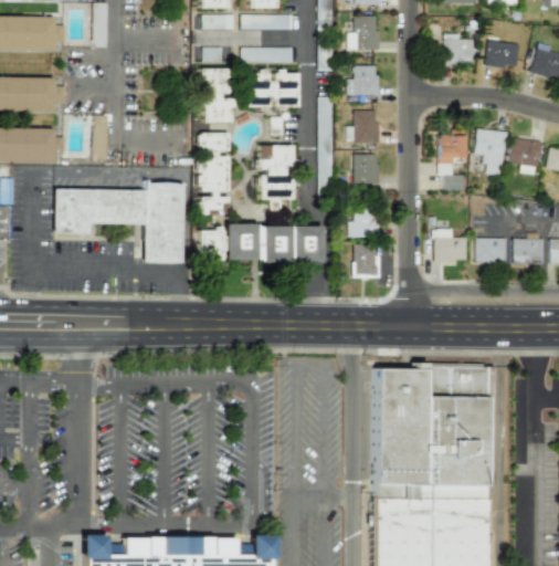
[(200,0),(201,9),(231,8),(230,0),(200,0)]
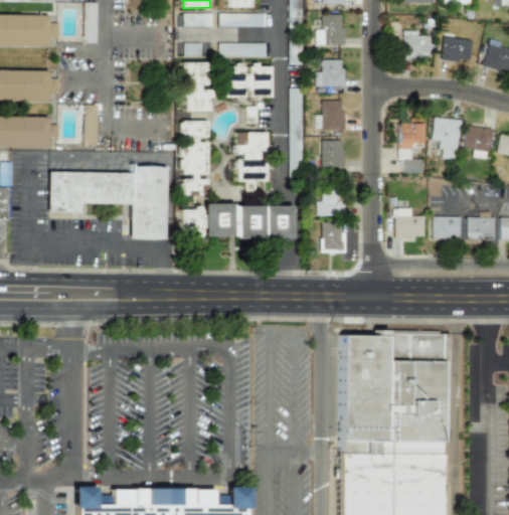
[(255,8),(253,0),(226,0),(226,7),(255,8)]
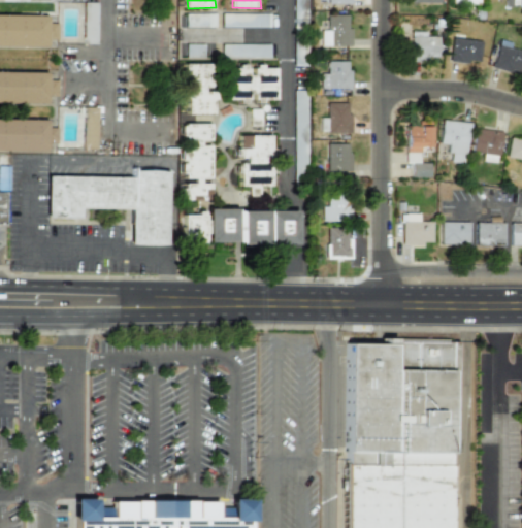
[(102,2),(89,2),(89,43),(102,43),(102,2)]
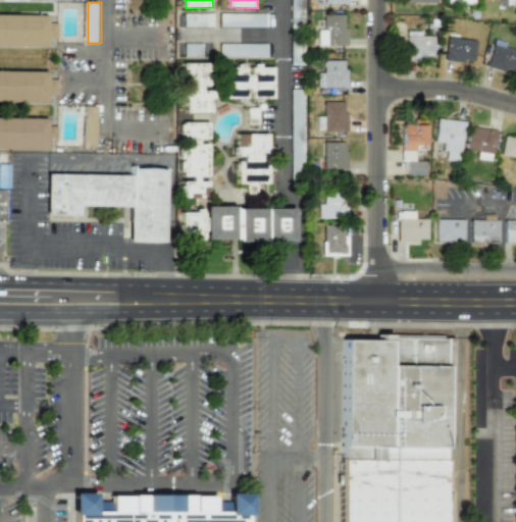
[(0,46),(51,47),(51,38),(61,38),(61,23),(50,23),(51,16),(0,14),(0,46)]
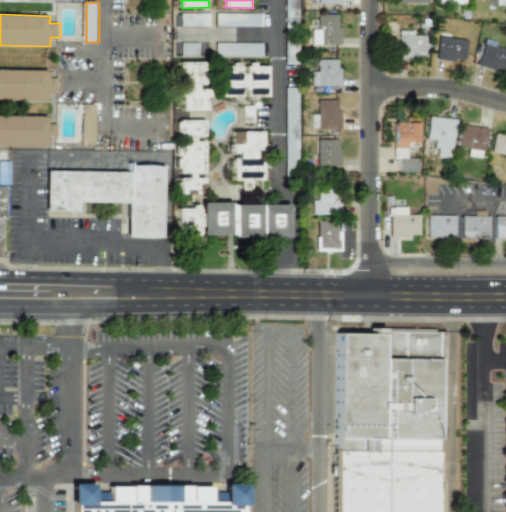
[(341,14),(322,15),(322,29),(316,29),(316,45),(346,44),(345,27),(342,27),(341,14)]
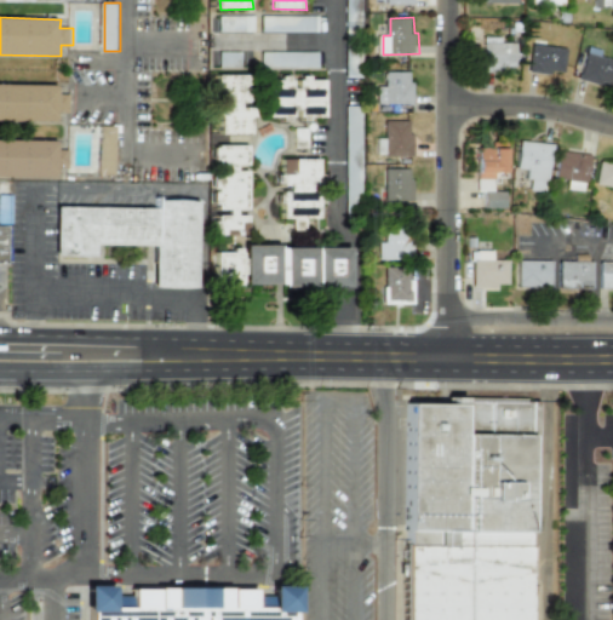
[(521,42),(506,42),(506,38),(488,36),(488,68),(520,69),(521,42)]
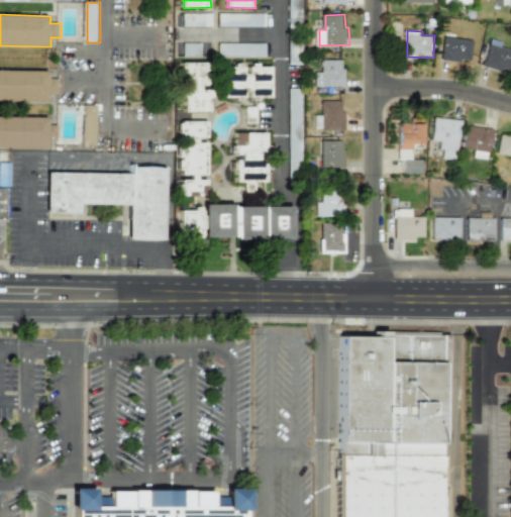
[(474,64),(477,41),(448,36),(444,59),(474,64)]
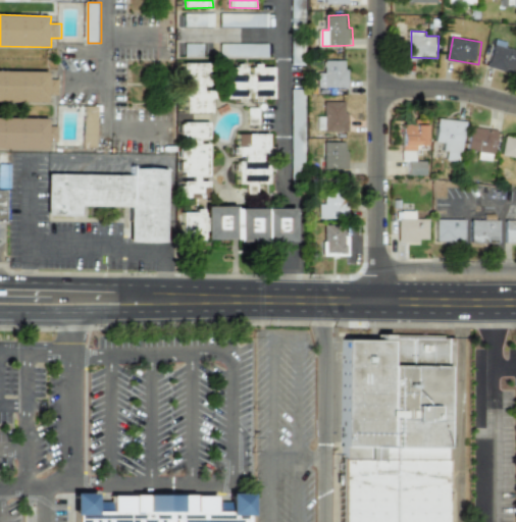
[(515,49),(509,48),(510,43),(498,40),(493,67),(515,71),(515,49)]
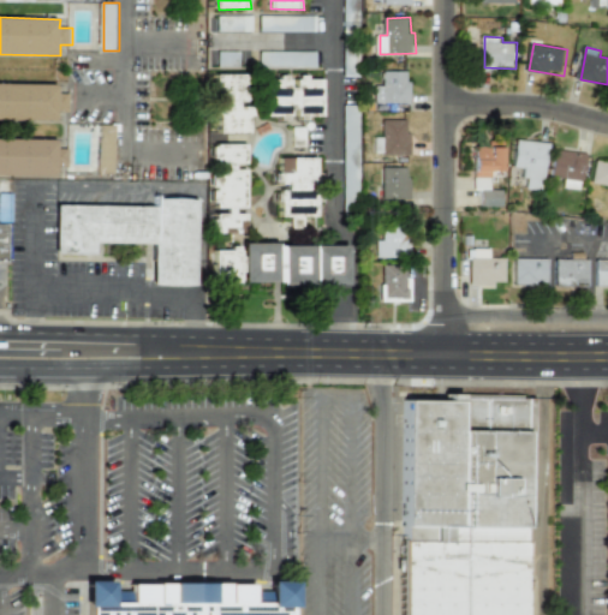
[(413,103),(413,72),(387,71),(387,85),(380,85),(380,103),(413,103)]
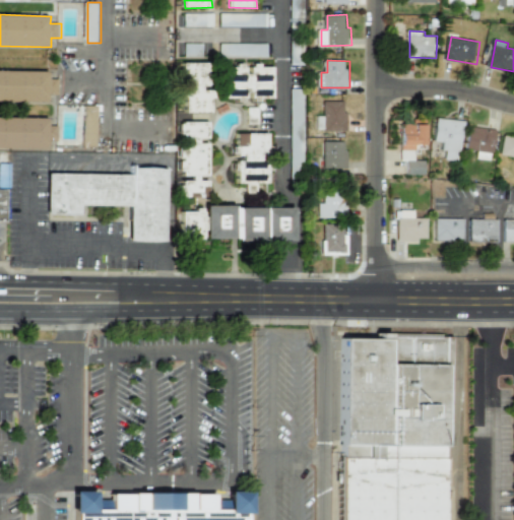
[(211,62),(185,62),(185,88),(187,88),(187,113),(214,113),(214,88),(211,88),(211,62)]
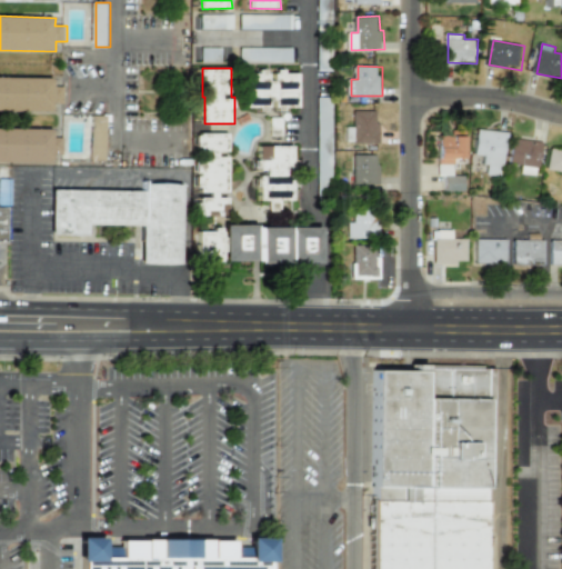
[(250,106),(278,106),(278,109),(301,109),(301,72),(278,72),(278,80),(271,80),(271,72),(250,72),(250,106)]
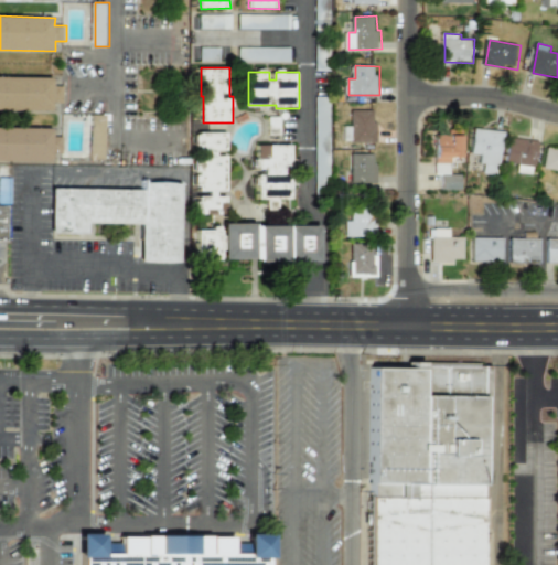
[(0,110),(55,112),(55,103),(66,104),(67,86),(55,85),(55,77),(0,76),(0,110)]
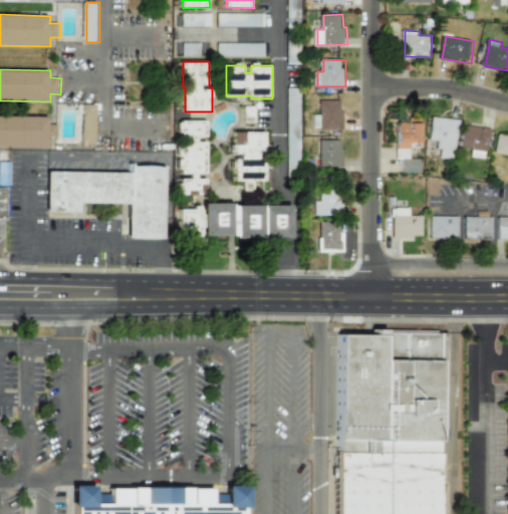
[(345,130),(345,100),(323,99),(323,130),(345,130)]
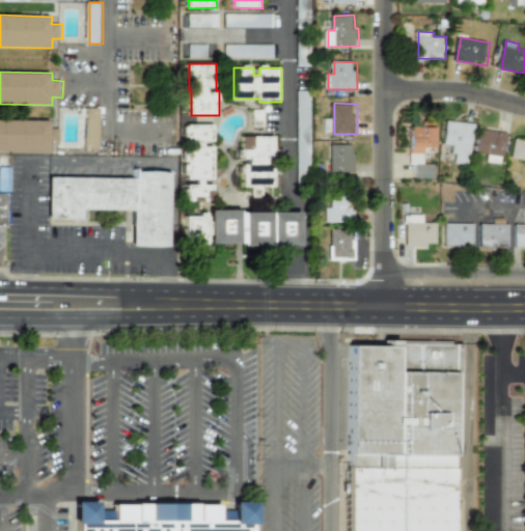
[(90,108),(104,108),(103,149),(89,149),(90,108)]
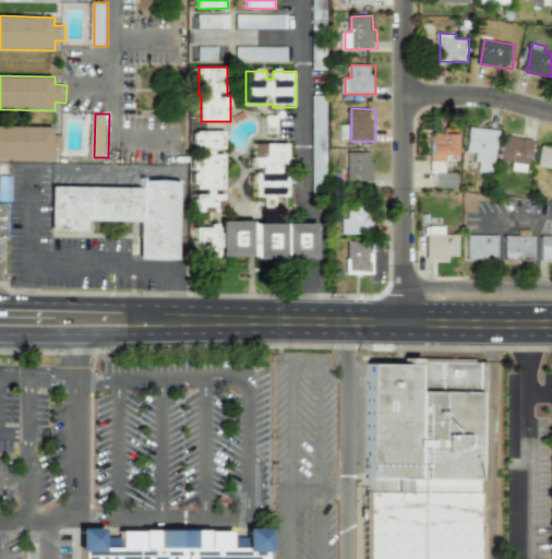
[(0,159),(54,161),(54,151),(66,152),(66,135),(54,134),(55,128),(0,126),(0,159)]
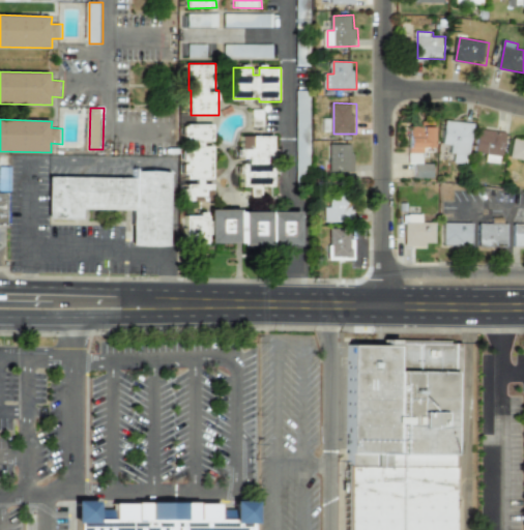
[(456,145),(455,163),(472,164),(474,122),(447,120),(446,144),(456,145)]
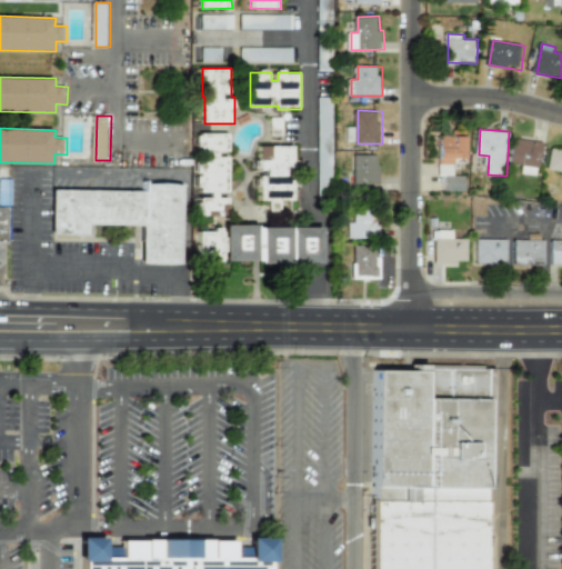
[(199,192),(211,192),(211,198),(199,197),(199,216),(229,216),(229,195),(230,153),(230,133),(198,133),(198,155),(199,155),(199,192)]
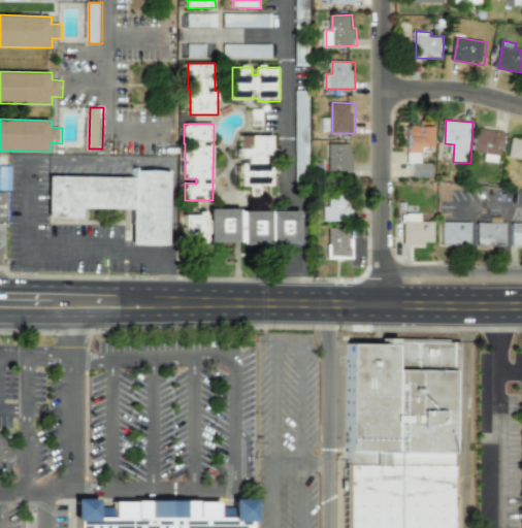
[(410,163),(417,163),(416,176),(433,177),(434,163),(423,162),(424,146),(434,146),(434,126),(411,126),(410,163)]
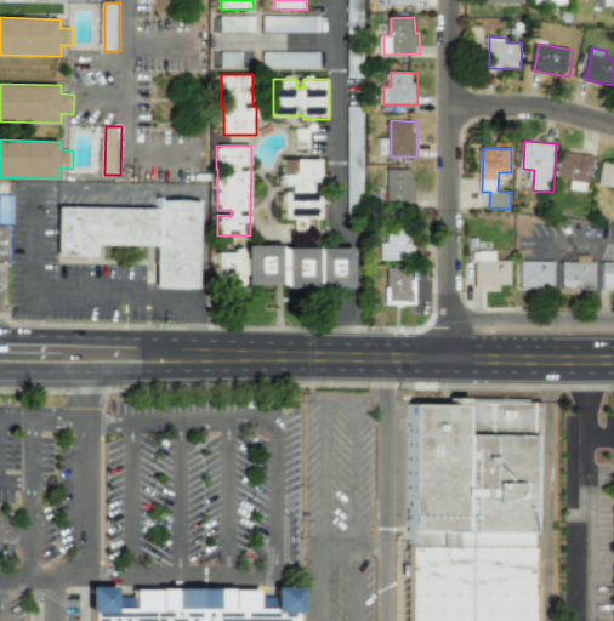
[(592,183),(596,154),(563,151),(561,180),(592,183)]
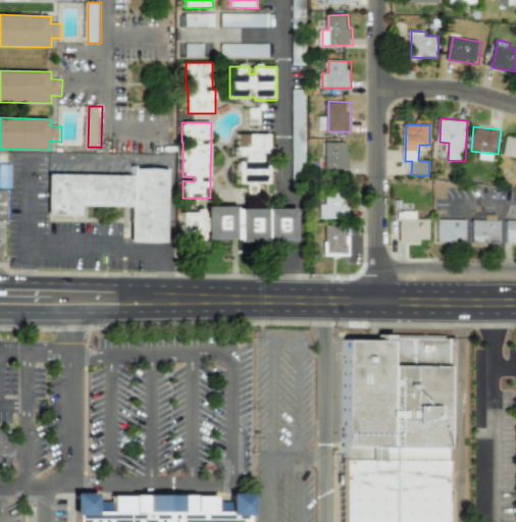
[(272,134),(240,134),(240,159),(240,184),(272,184),(272,134)]
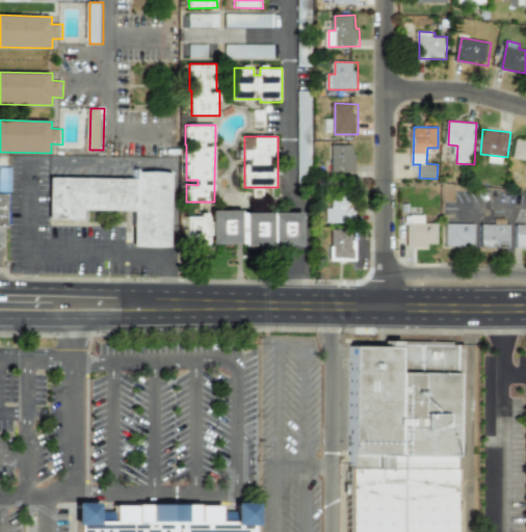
[(525,138),(517,137),(516,160),(525,161),(525,138)]
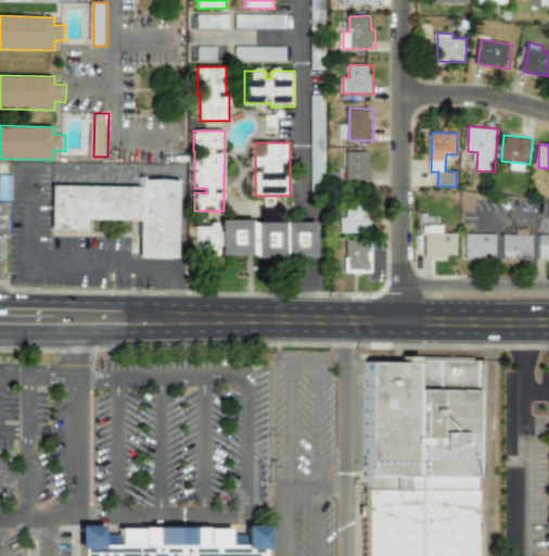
[(348,151),(348,180),(373,179),(372,150),(348,151)]
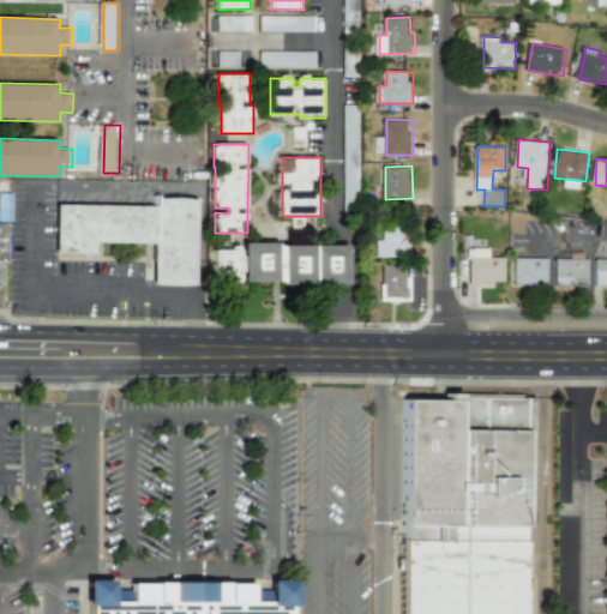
[(0,221),(14,221),(14,192),(0,192),(0,221)]
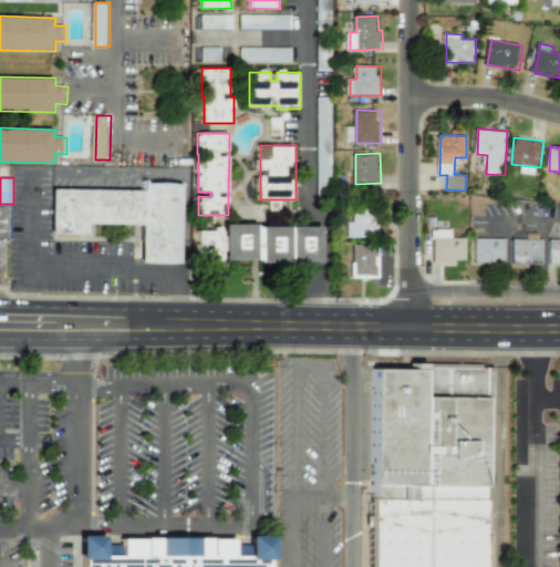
[(55,189),(55,233),(90,233),(90,223),(145,224),(144,263),(184,264),(185,183),(146,183),(146,191),(55,189)]
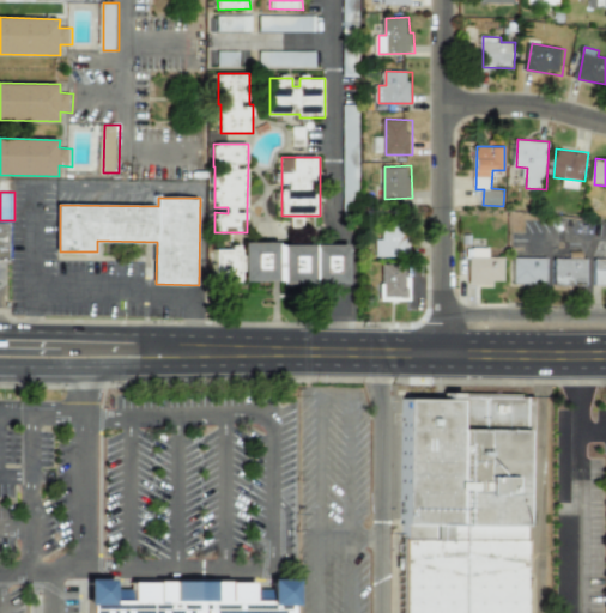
[(0,223),(0,259),(12,260),(12,223),(0,223)]
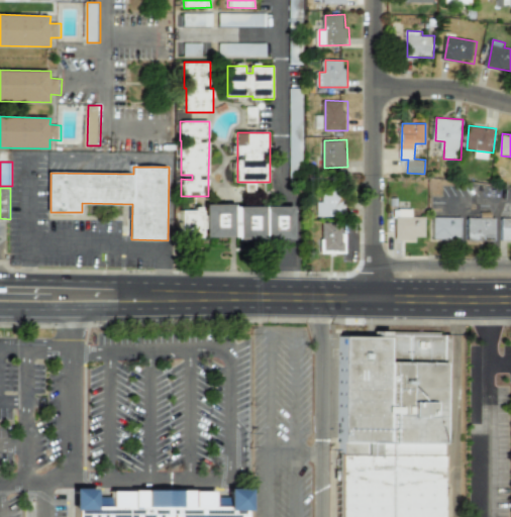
[(320,216),(348,215),(347,188),(324,189),(325,201),(319,202),(320,216)]
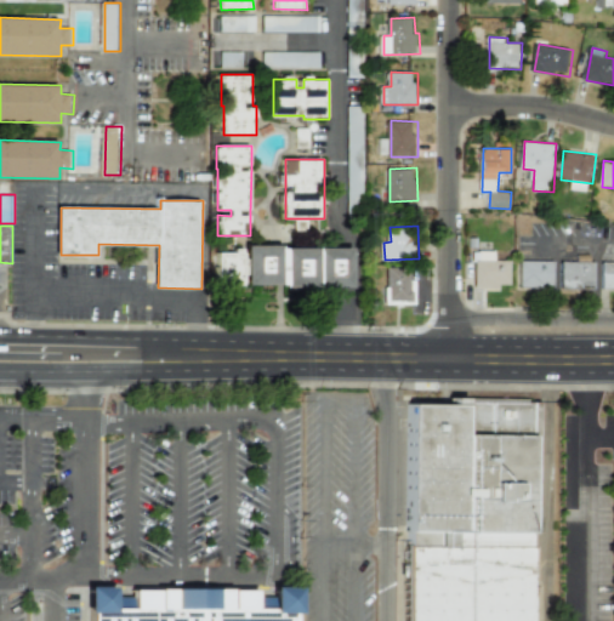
[(353,246),(248,248),(248,250),(220,251),(220,288),(353,286),(353,246)]
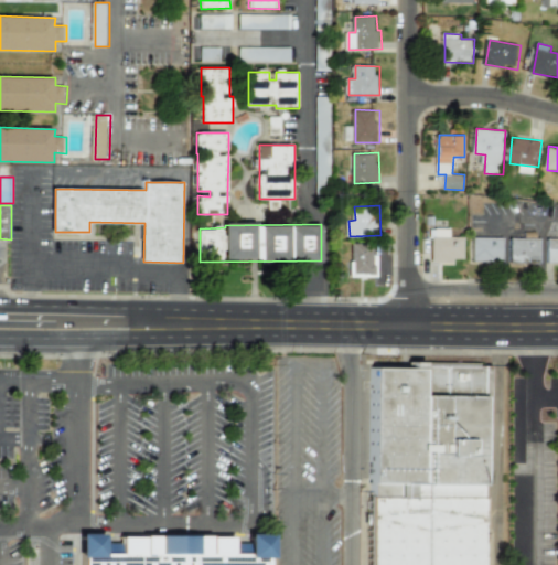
[(467,236),(452,236),(452,227),(433,228),(435,262),(467,260),(467,236)]
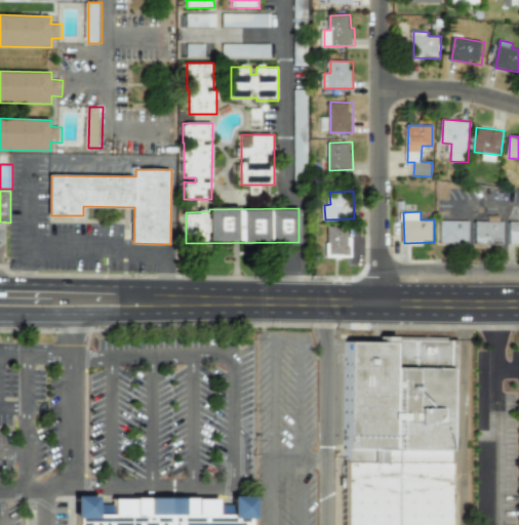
[(470,220),(442,220),(442,242),(470,243),(470,220)]
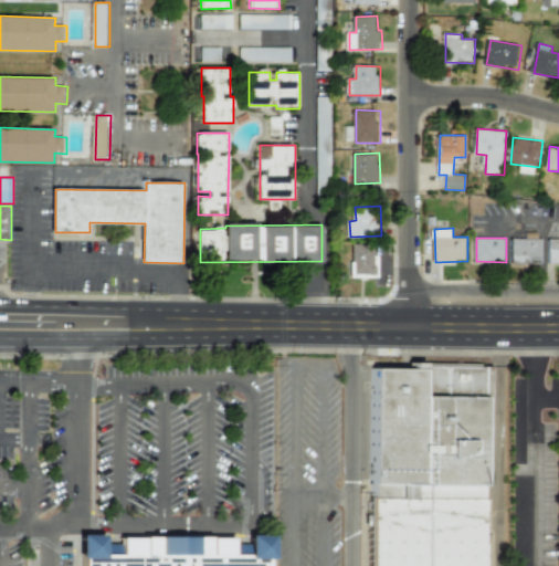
[(514,238),(513,261),(542,262),(544,238),(514,238)]
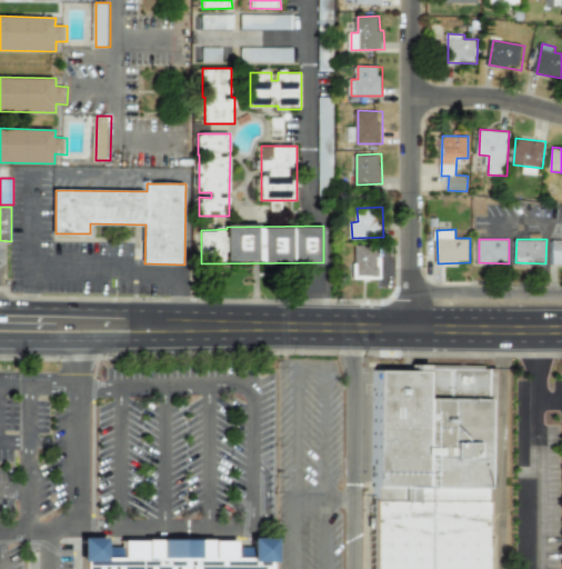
[(378,368),(374,568),(490,568),(493,370),(378,368)]
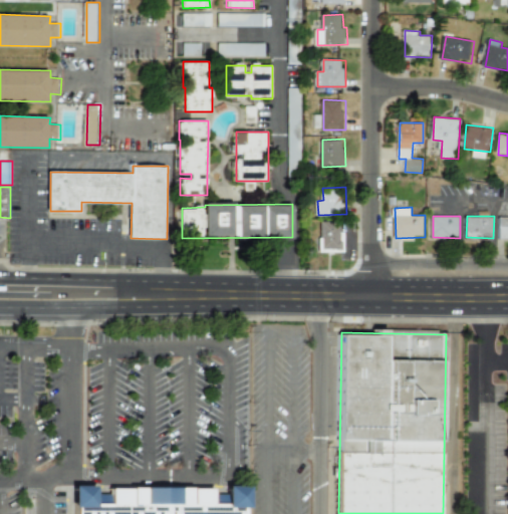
[(246,513),(247,485),(228,485),(228,494),(214,494),(214,488),(111,487),(111,494),(96,494),(96,485),(77,485),(77,513),(246,513)]
